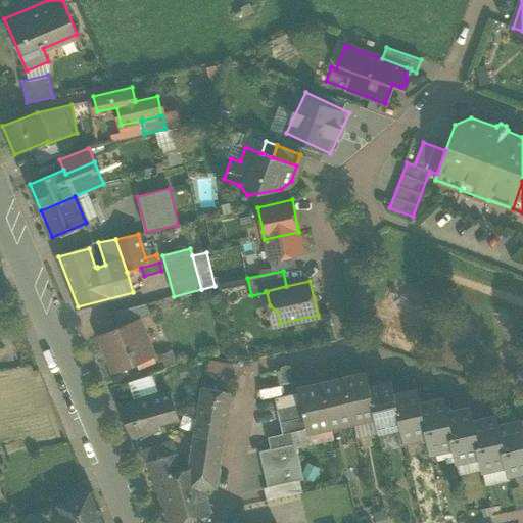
[(145,303),(112,313),(121,326),(137,319),(138,320),(150,315),(145,303)]
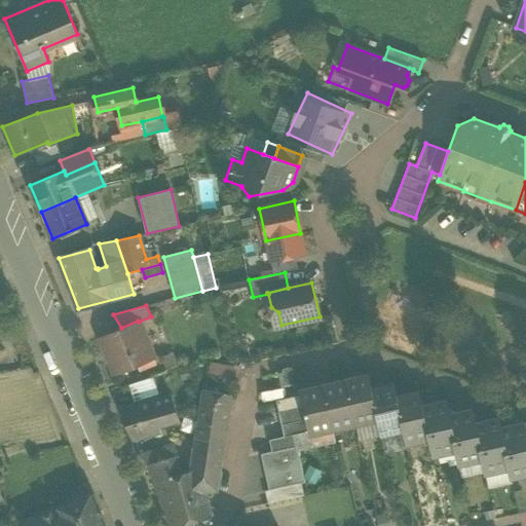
[(121,328),(100,337),(116,375),(154,359),(139,322),(138,321),(121,328)]
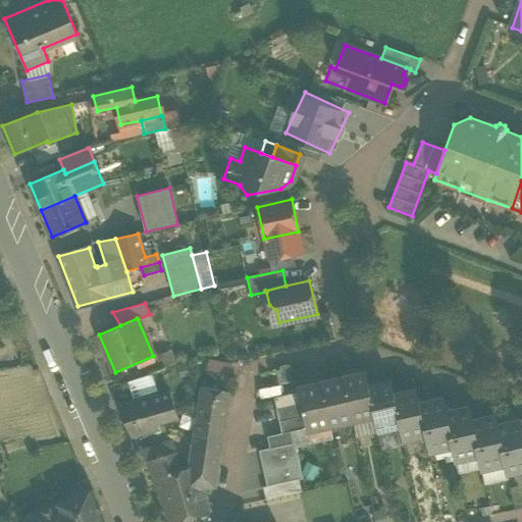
[(365,371),(352,374),(353,379),(344,381),(353,421),(374,416),(368,385),(365,371)]
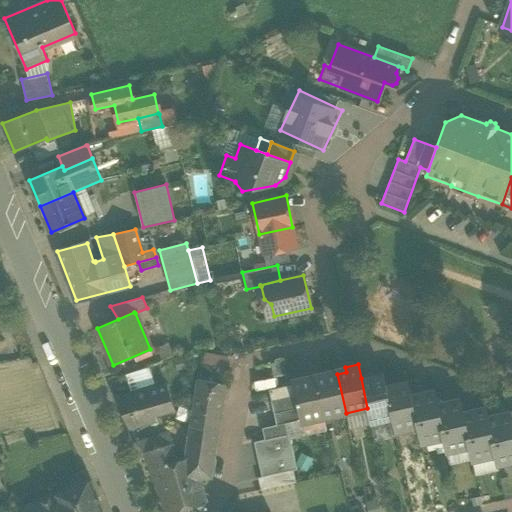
[(148,366),(127,373),(132,387),(153,380),(148,366)]
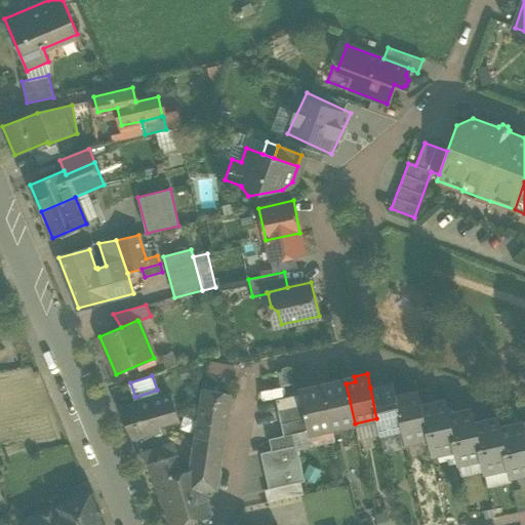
[(345,378),(331,381),(332,387),(323,389),(332,429),(355,423),(346,384),(345,378)]
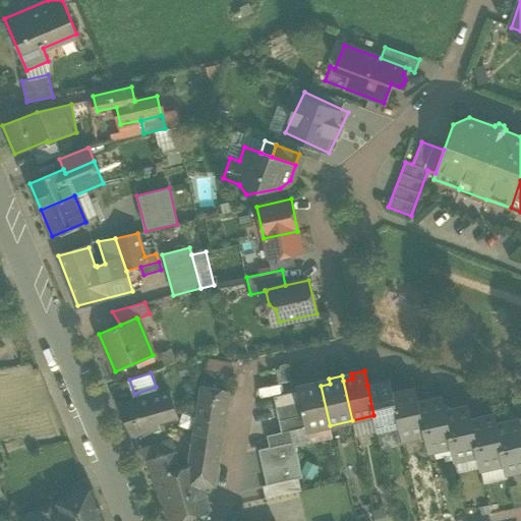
[(389,380),(367,385),(373,415),(377,429),(399,424),(393,394),(389,380)]
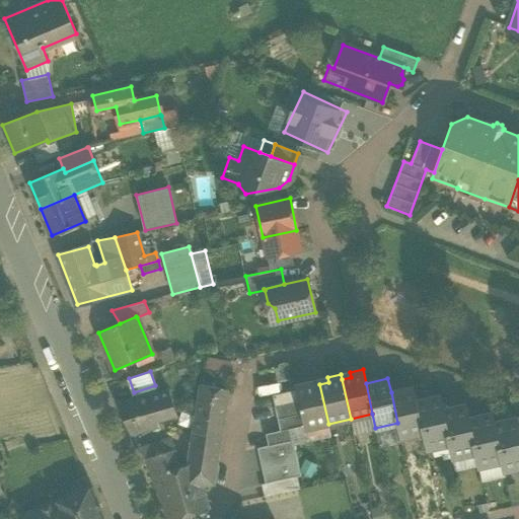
[(319,384),(310,386),(309,381),(295,384),(296,389),(299,400),(301,413),(304,425),(305,429),(328,424),(319,384)]
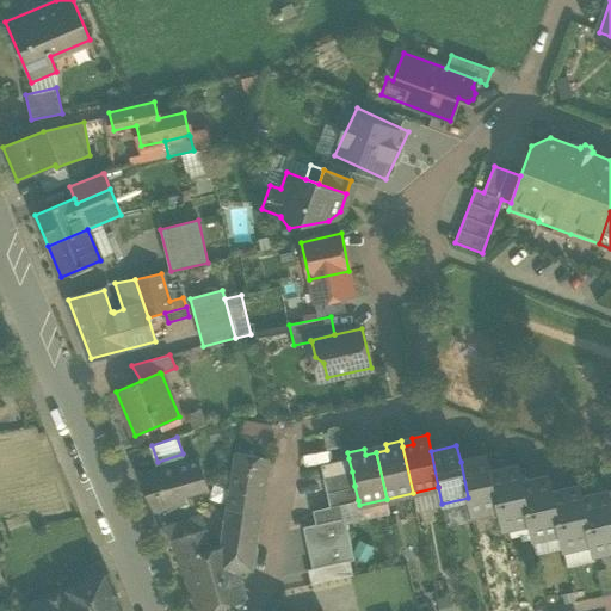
[(308,463),(331,461),(329,450),(307,452),(308,463)]
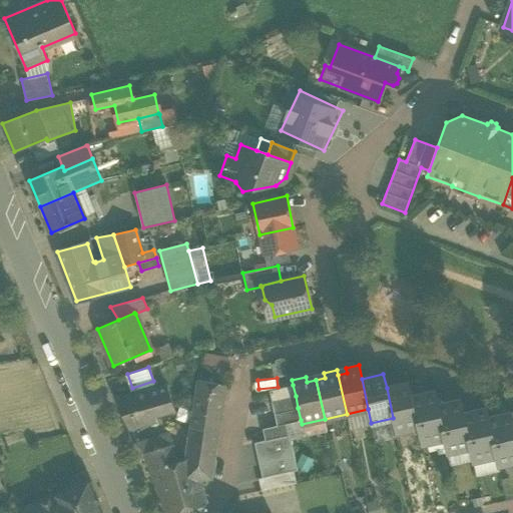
[(226,385),(197,379),(190,426),(219,431),(226,385)]
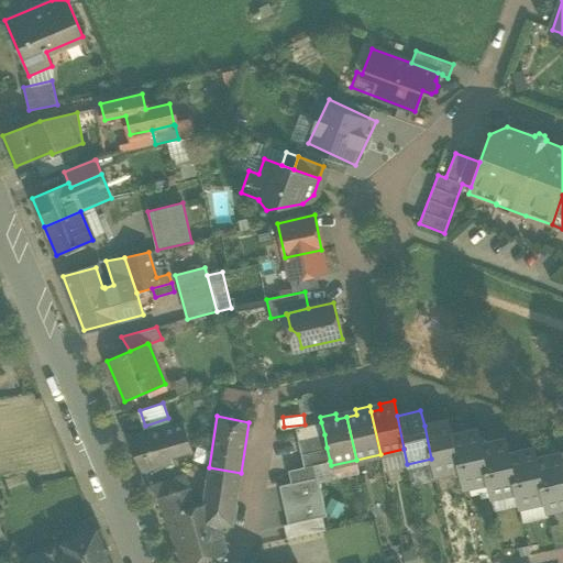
[(448,420),(424,426),(431,459),(434,473),(459,468),(451,435),(448,420)]
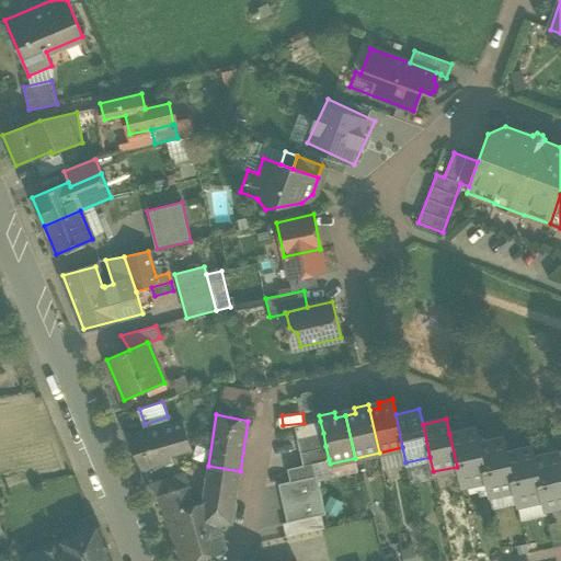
[(320,421),(295,426),(297,439),(323,433),(320,421)]
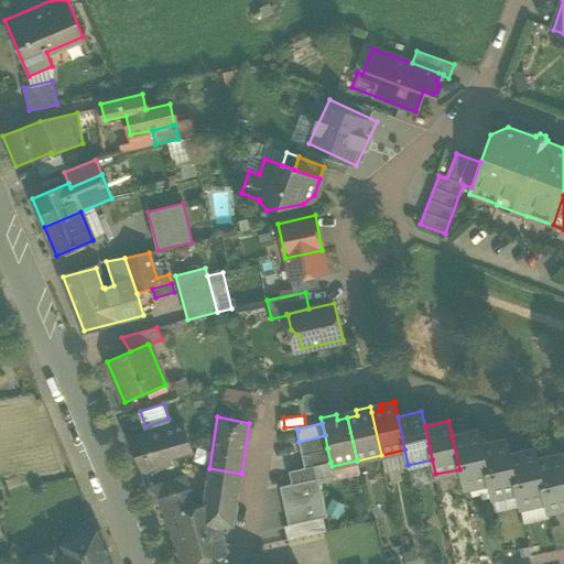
[(183,425),(129,441),(140,469),(173,461),(170,453),(192,447),(183,425)]
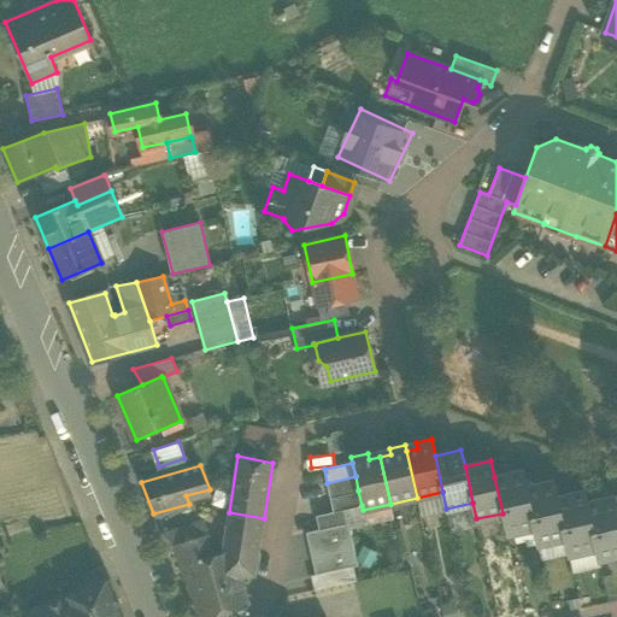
[(527,487),(523,471),(494,477),(503,513),(506,533),(534,527),(535,527),(527,487)]
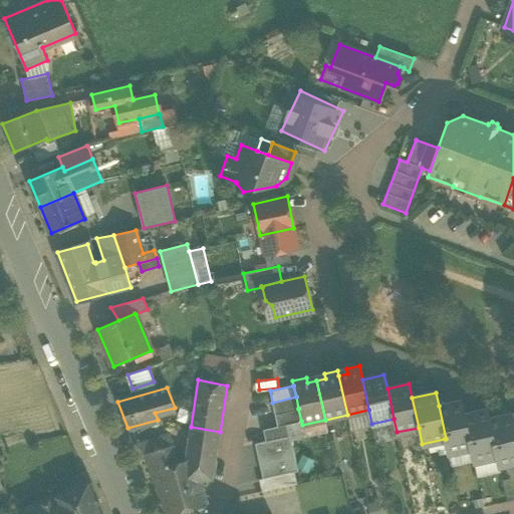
[(296,397),(272,403),(275,414),(298,409),(296,397)]
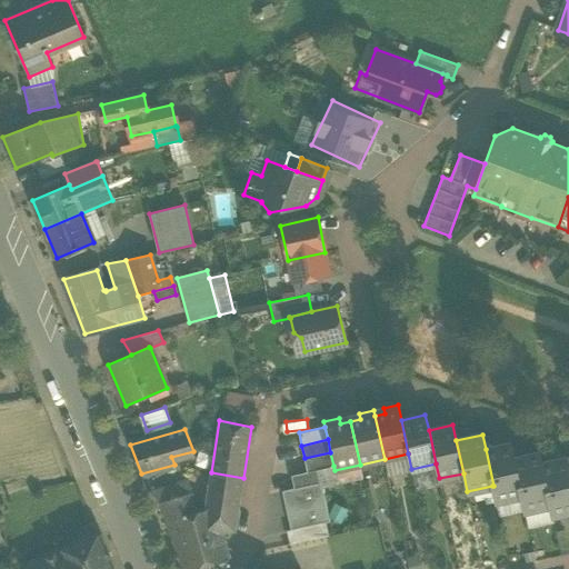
[(486,449),(493,486),(492,486),(496,501),(521,496),(522,495),(513,459),(515,459),(511,443),(486,449)]
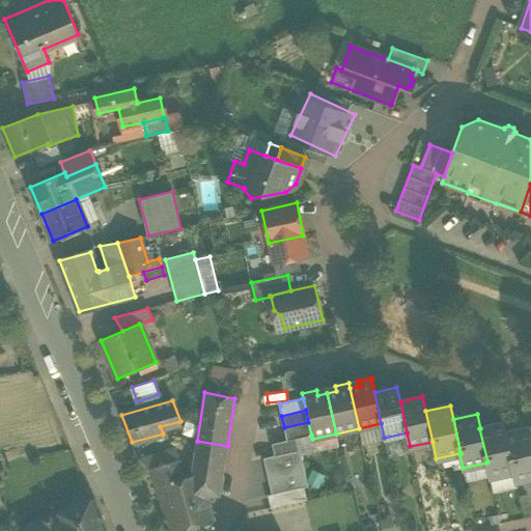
[(308,422),(284,427),(286,440),(297,438),(311,435),(308,422)]
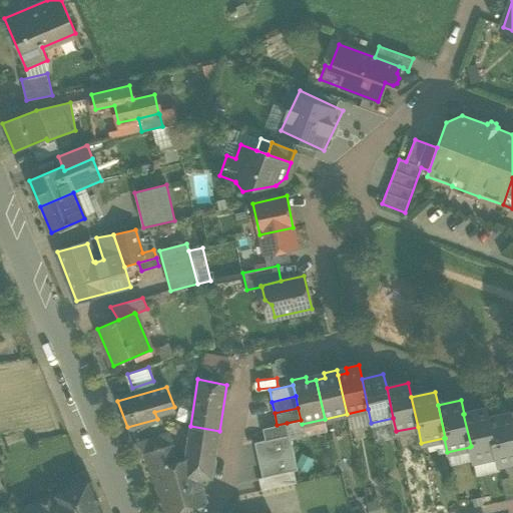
[(464,414),(463,414),(471,446),(470,447),(473,461),(496,455),(488,418),(489,418),(486,409),(464,414)]
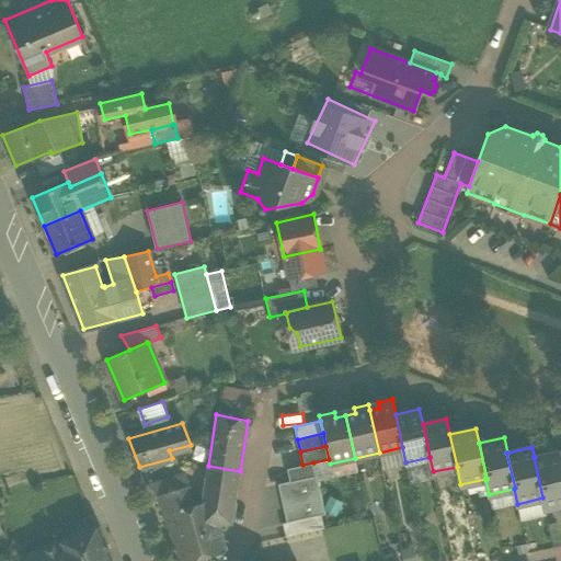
[(535,457),(534,457),(542,497),(545,507),(560,504),(560,459),(559,451),(535,457)]
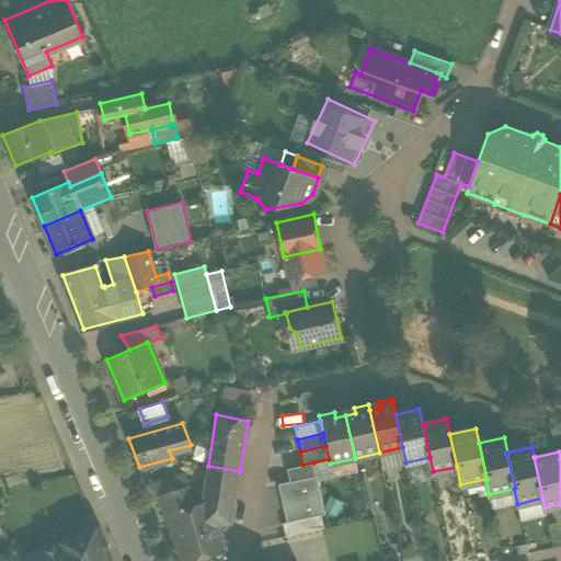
[(302,465),(287,468),(290,481),(316,476),(313,462),(302,465)]
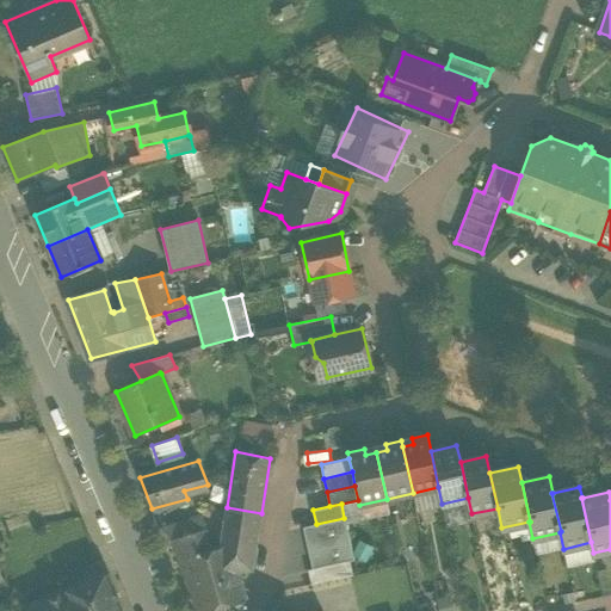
[(261,513),(227,507),(226,522),(224,522),(221,548),(218,573),(239,571),(252,569),(261,513)]
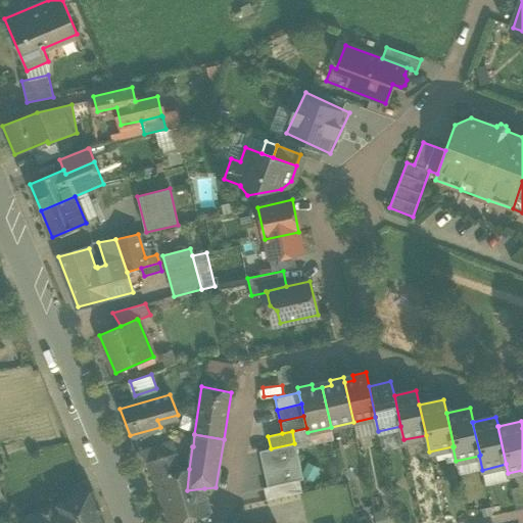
[(172,440),(138,453),(143,465),(148,464),(147,463),(176,454),(172,440)]
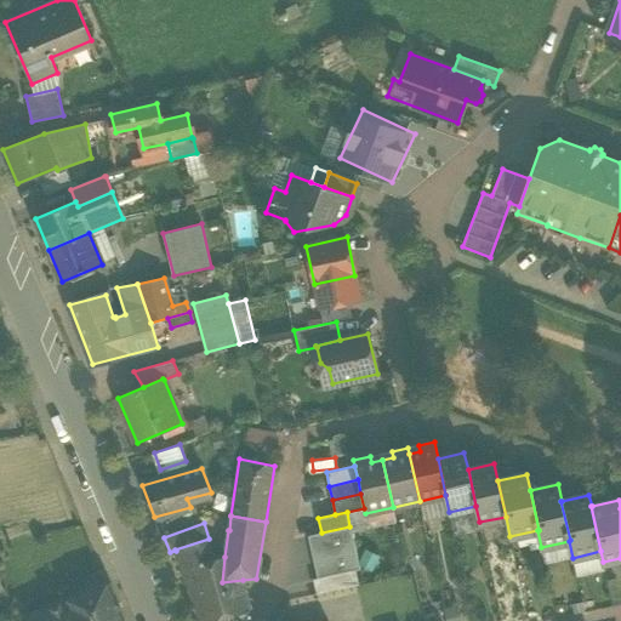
[(349,527),(322,533),(308,536),(313,557),(355,547),(351,527),(349,527)]
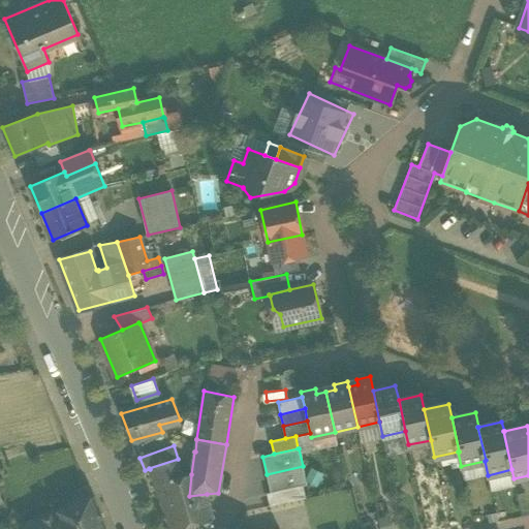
[(150,469),(162,505),(189,496),(191,474),(183,476),(178,459),(149,468),(150,469)]
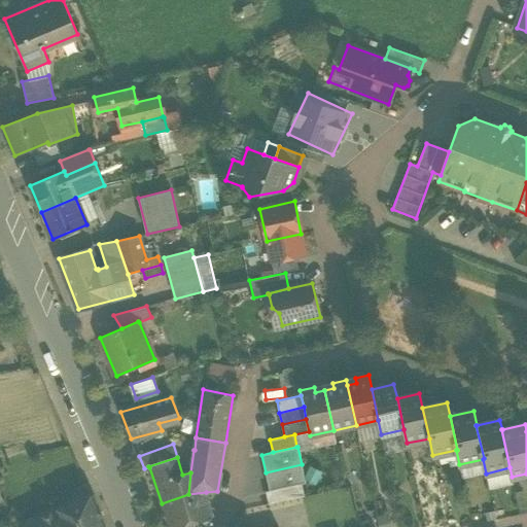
[(302,464),(266,472),(270,491),(306,483),(302,464)]
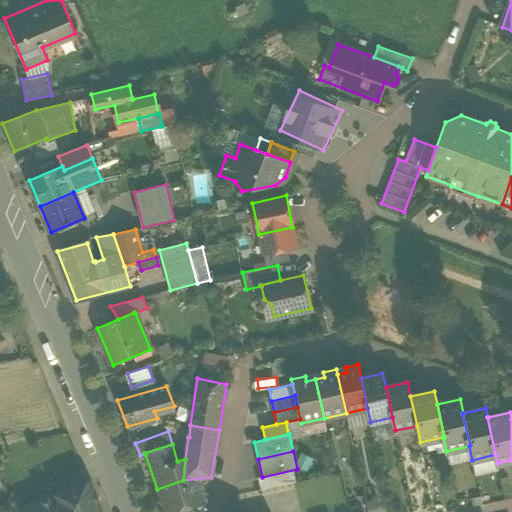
[(157,489),(164,511),(173,511),(207,501),(200,478),(183,480),(157,489)]
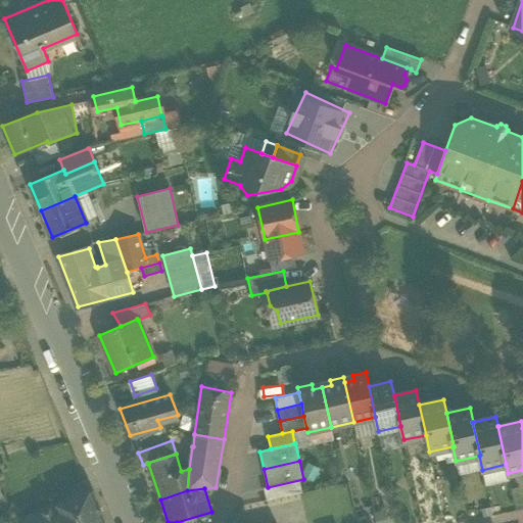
[(105,522),(92,490),(55,506),(61,522),(105,522)]
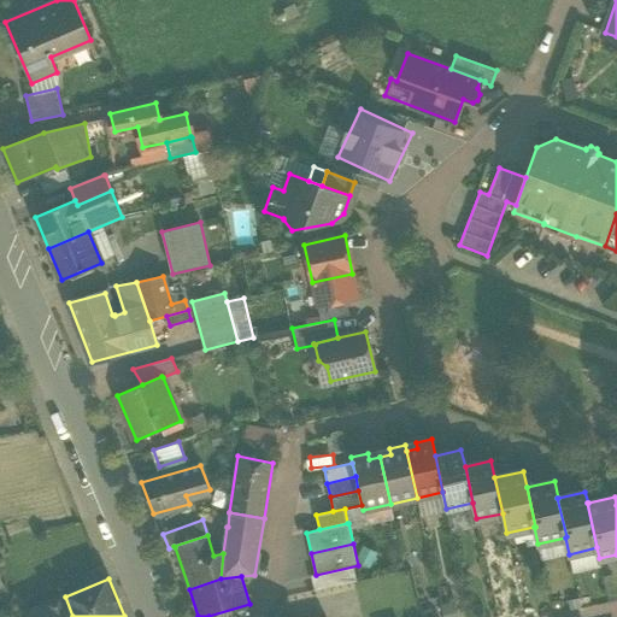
[(72,616),(65,597),(25,613),(27,616),(72,616)]
